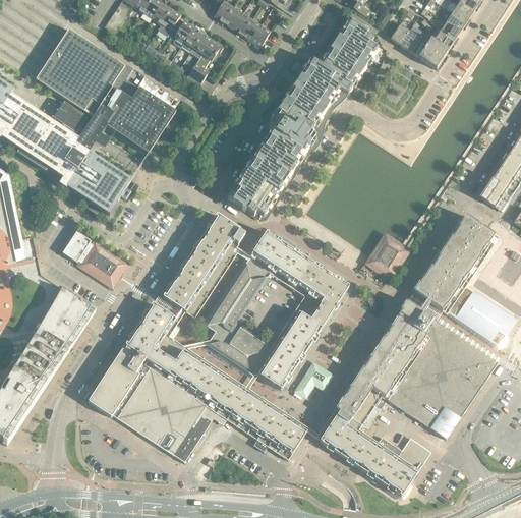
[(142,11),(150,0),(135,0),(132,5),(142,11)]
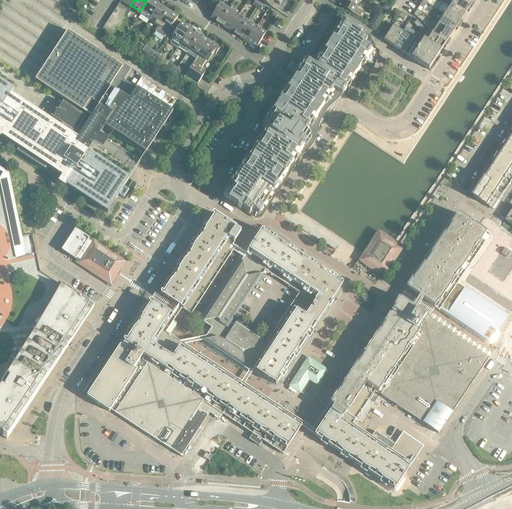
[(149,17),(159,2),(156,0),(147,0),(140,11),(149,17)]
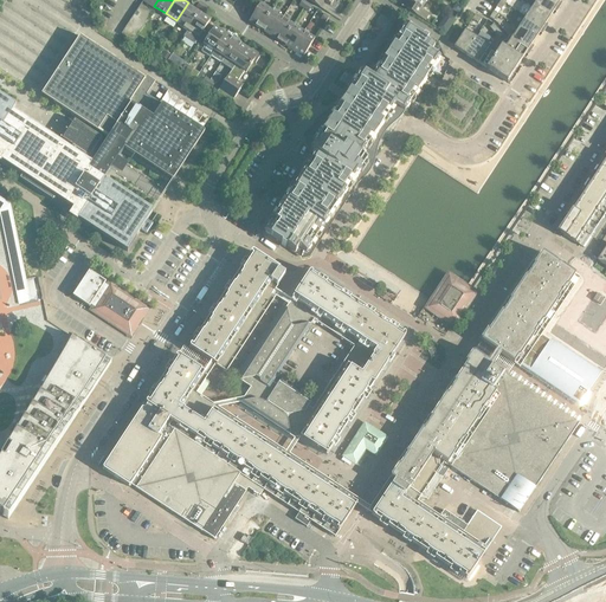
[(249,18),(259,26),(271,7),(260,0),(249,18)]
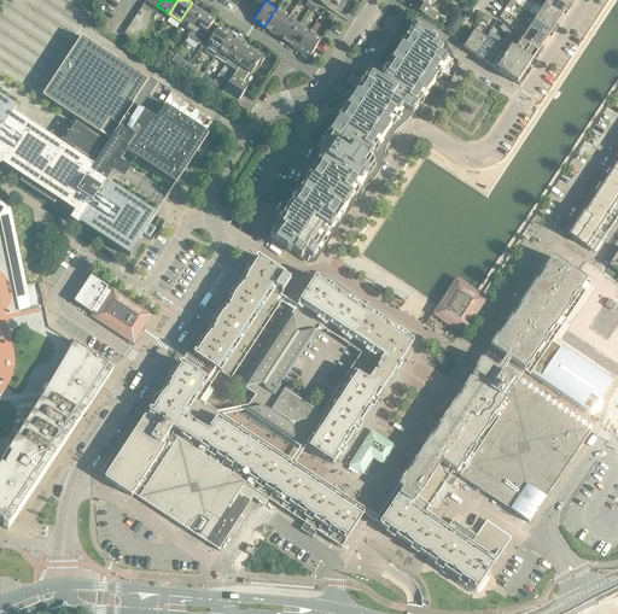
[(425,12),(432,0),(417,0),(413,5),(425,12)]
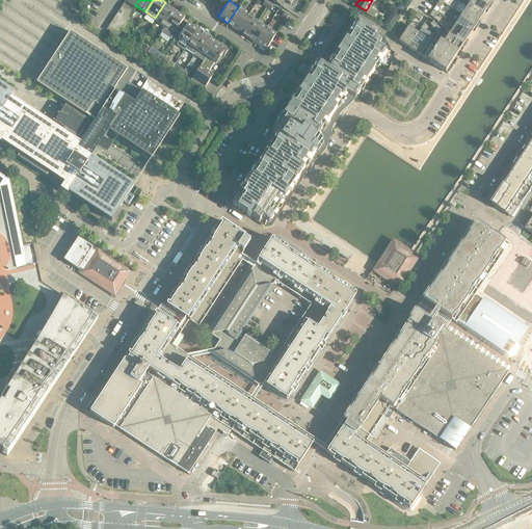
[(482,12),(485,8),(488,3),(484,0),(469,0),(468,2),(482,12)]
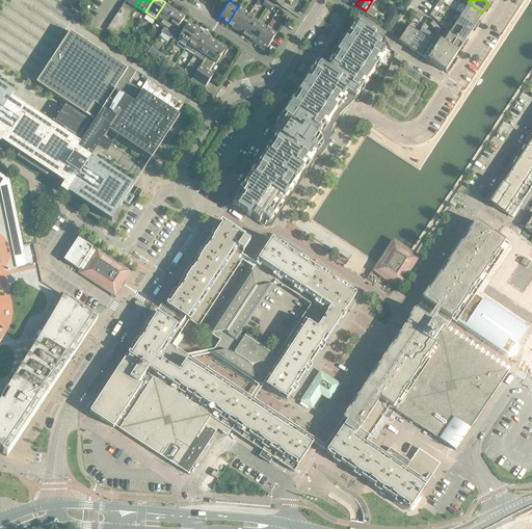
[(121,6),(131,14),(134,8),(124,1),(121,6)]
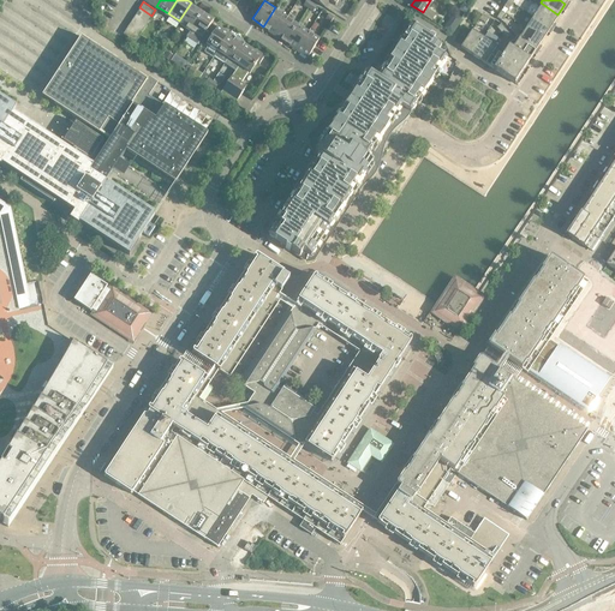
[(190,28),(202,10),(191,3),(179,21),(190,28)]
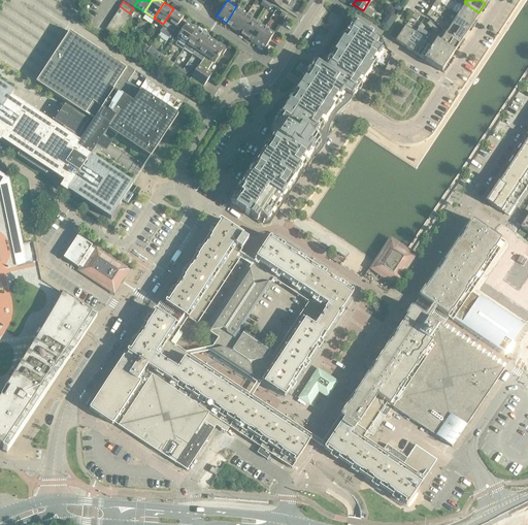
[(472,22),(476,17),(479,12),(464,2),(458,11),(472,22)]
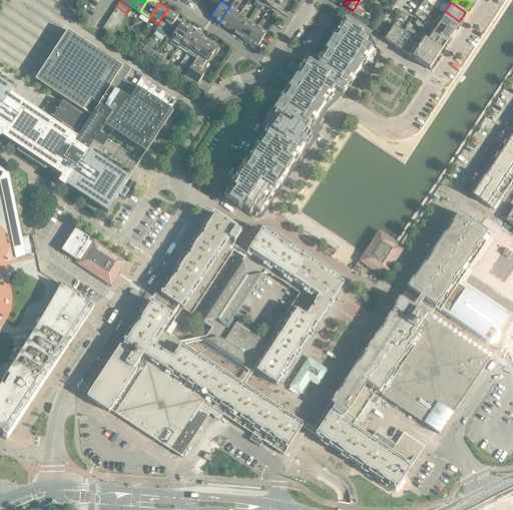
[(112,11),(122,18),(126,13),(116,6),(112,11)]
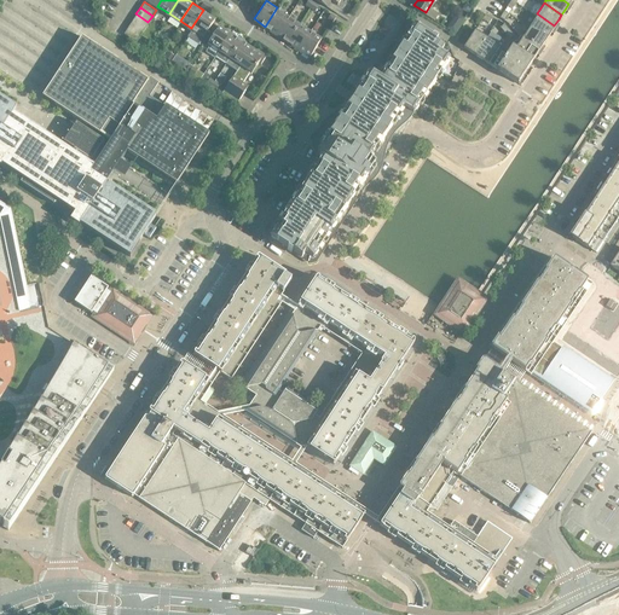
[(277,7),(265,27),(276,33),(288,15),(277,7)]
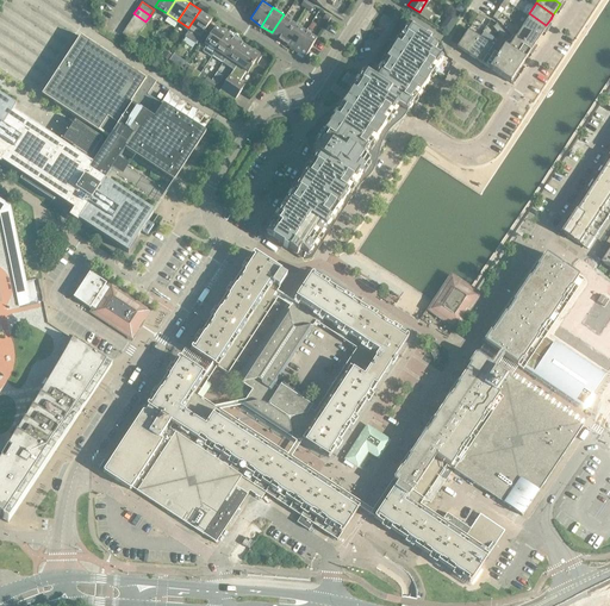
[(188,27),(185,33),(195,41),(199,35),(211,17),(200,10),(188,27)]
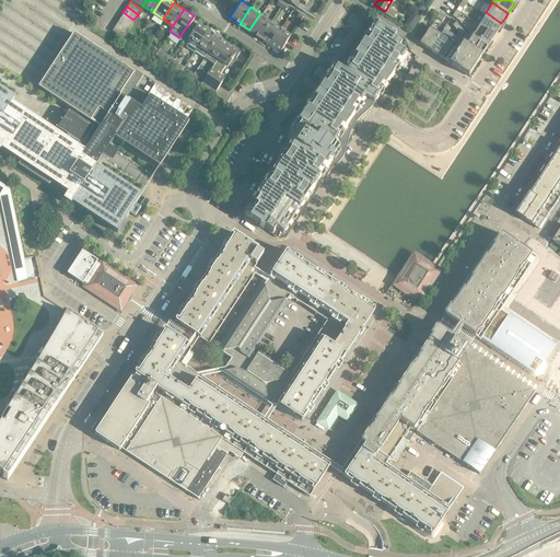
[(119,18),(130,25),(133,20),(123,12),(119,18)]
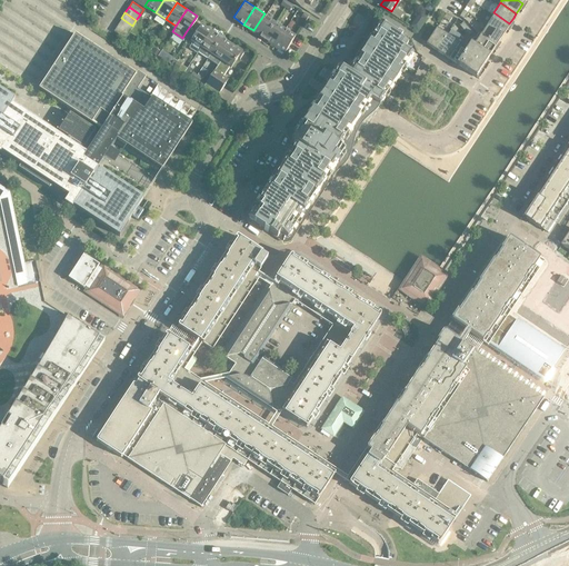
[(502,33),(506,29),(509,23),(493,12),(487,23),(502,33)]
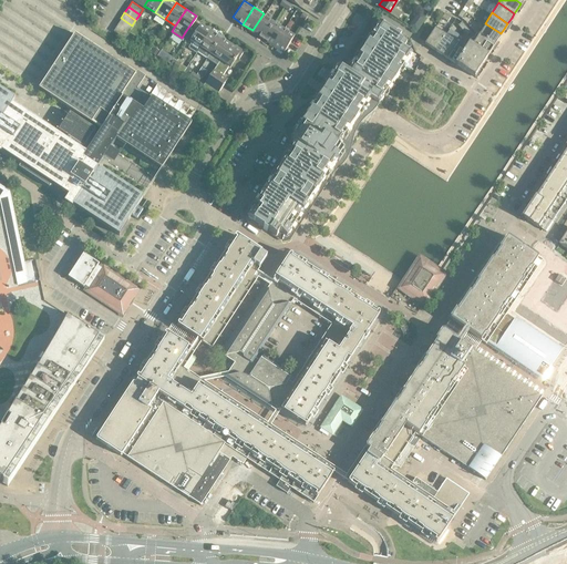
[(264,13),(253,30),(264,38),(274,20),(264,13)]
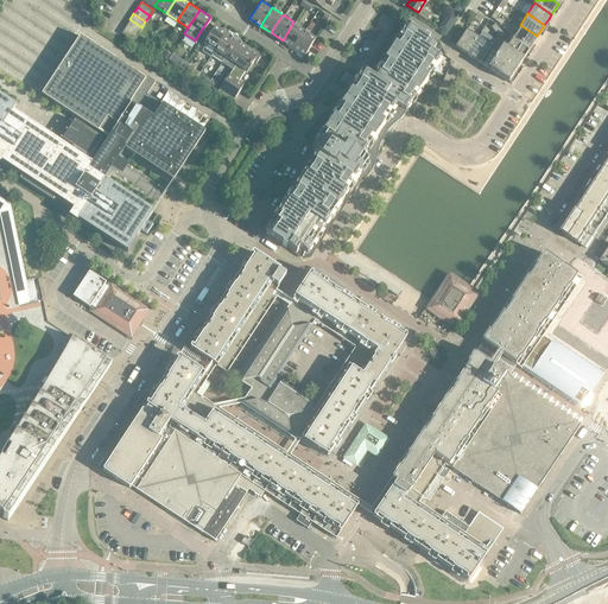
[(126,25),(138,33),(141,27),(130,19),(126,25)]
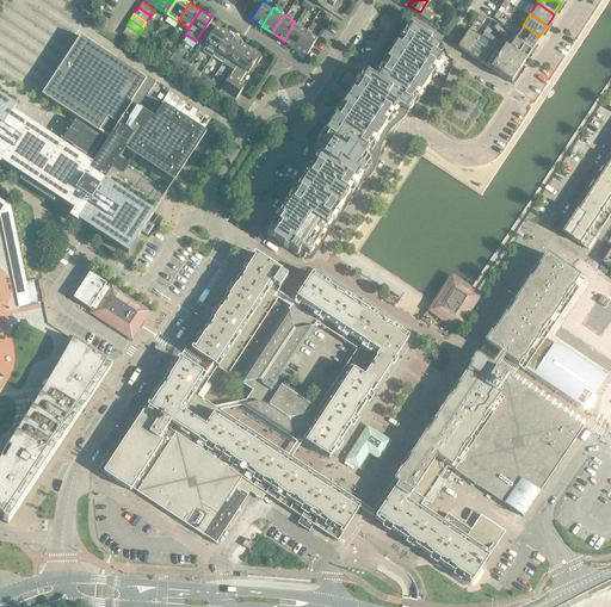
[(449,30),(454,23),(448,19),(444,20),(440,25),(449,30)]
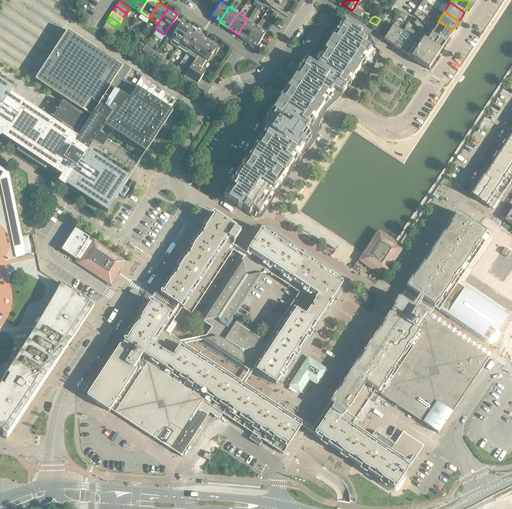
[(314,63),(306,57),(291,80),(291,81),(288,83),(287,84),(277,92),(273,96),(269,99),(268,100),(267,101),(266,102),(266,104),(265,105),(265,106),(264,107),(264,108),(264,110),(264,111),(264,112),(264,114),(264,115),(265,117),(266,119),(267,121),(265,125),(267,127),(223,193),(237,202),(237,204),(241,207),(241,206),(249,211),(252,206),(259,210),(296,153),(293,152),(296,148),(297,148),(298,148),(300,148),(301,148),(302,148),(304,147),(306,146),(307,145),(309,144),(310,142),(312,140),(313,138),(314,135),(315,134),(315,132),(315,131),(316,130),(316,128),(316,127),(317,124),(317,121),(318,119),(318,117),(319,116),(319,114),(320,112),(321,111),(322,109),(323,108),(325,106),(327,104),(330,102),(332,100),(334,98),(336,97),(338,95),(339,93),(341,90),(342,91),(371,46),(364,41),(367,36),(360,31),(362,29),(358,27),(343,18),(314,63)]
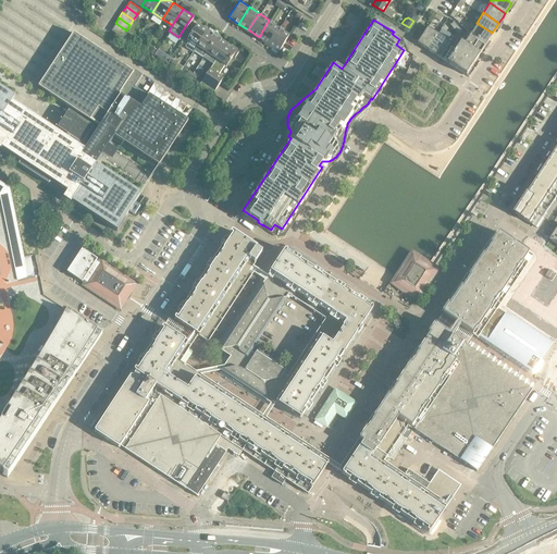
[(269,20),(259,37),(268,42),(279,26),(269,20)]
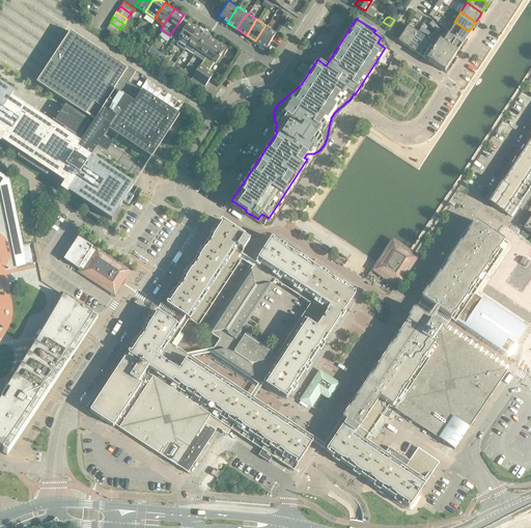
[(184,48),(188,43),(198,26),(188,20),(177,35),(179,37),(176,43),(184,48)]
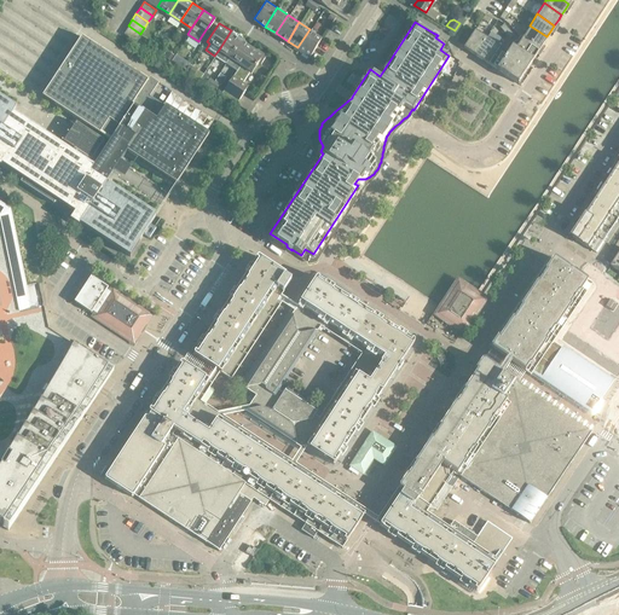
[(136,40),(140,34),(128,25),(123,32),(136,40)]
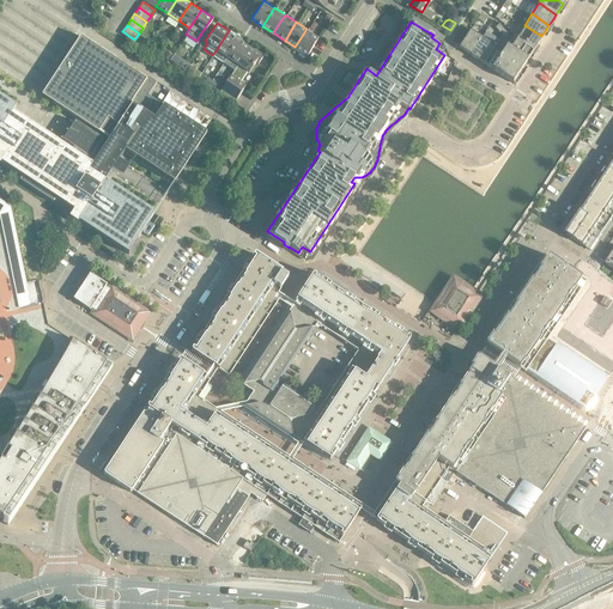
[(534,47),(539,41),(541,36),(525,25),(517,36),(534,47)]
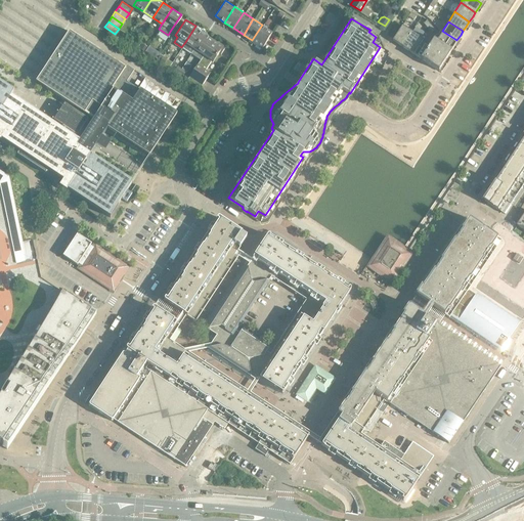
[(402,24),(392,38),(401,44),(411,30),(402,24)]
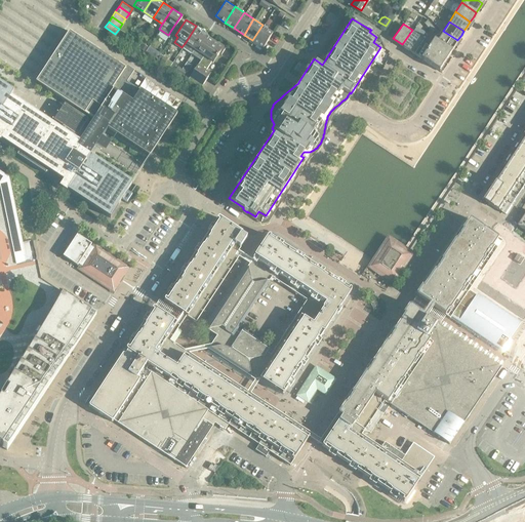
[(263,25),(252,40),(263,47),(273,31),(263,25)]
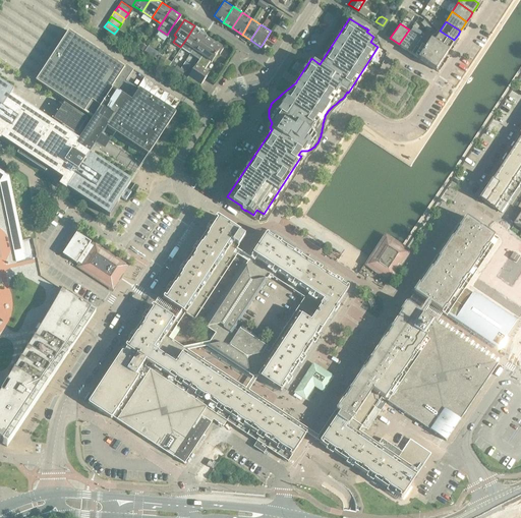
[(194,25),(184,42),(180,47),(190,53),(190,52),(193,48),(204,32),(194,25)]
